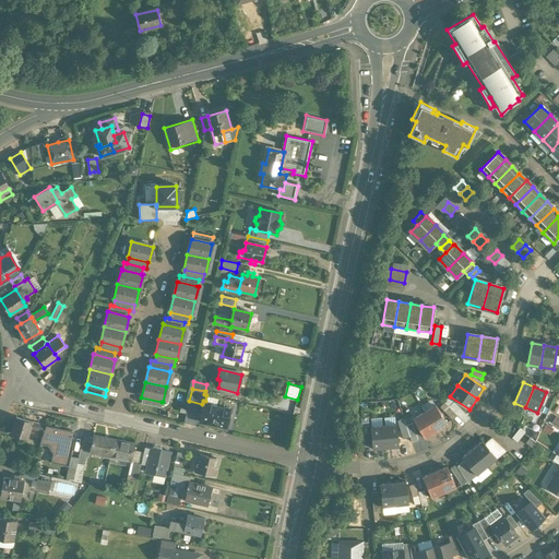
[(162,402),(142,397),(141,404),(161,408),(162,402)]
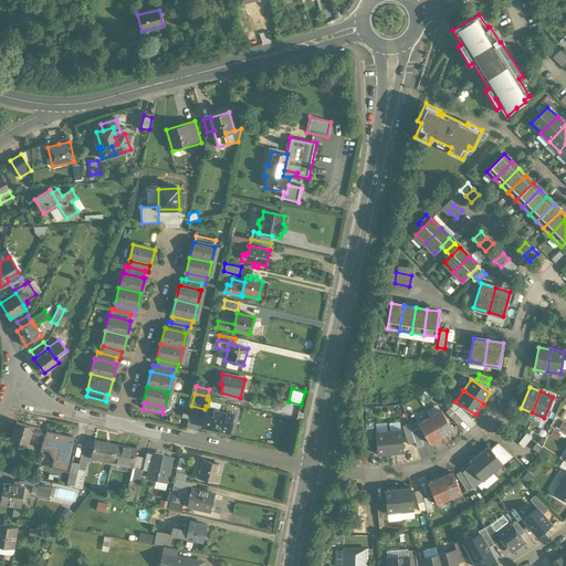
[(462,420),(450,408),(444,412),(458,425),(462,420)]
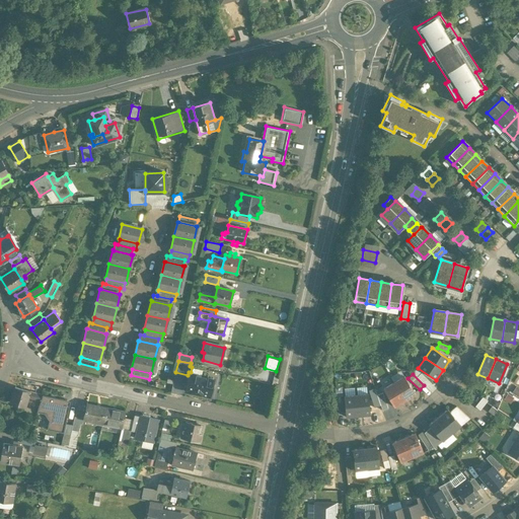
[(213,380),(190,375),(186,391),(210,396),(212,388),(211,388),(213,380)]
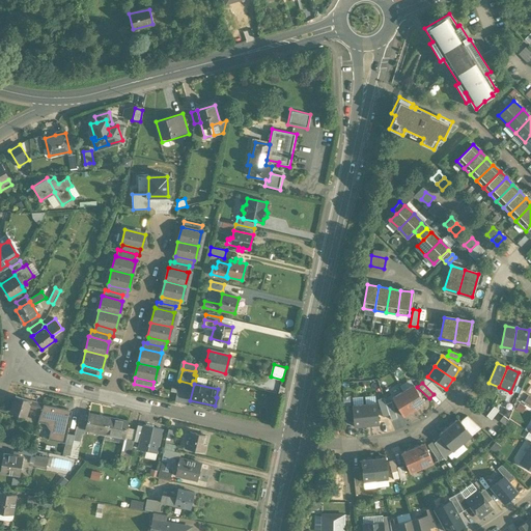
[(424,403),(413,385),(402,391),(414,410),(417,408),(424,403)]
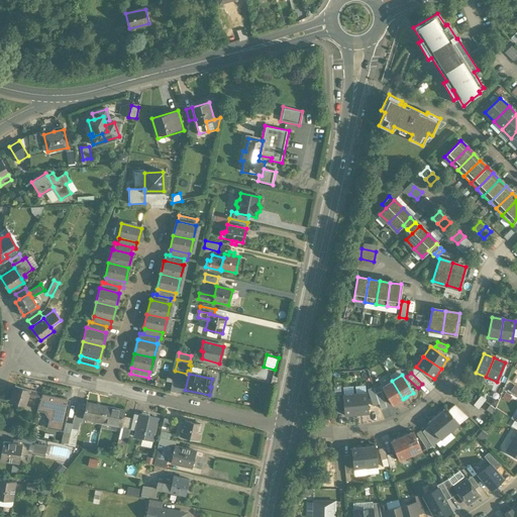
[(392,381),(382,387),(393,406),(403,399),(392,381)]
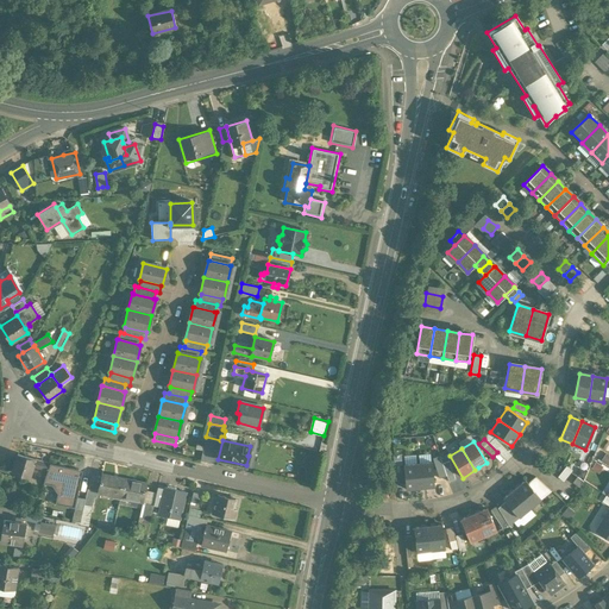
[(18,454),(12,472),(30,477),(33,466),(48,471),(50,464),(18,454)]
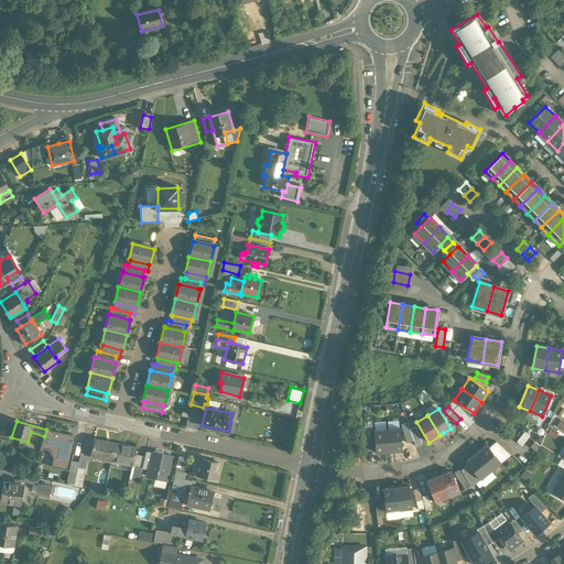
[(407,422),(400,424),(404,436),(411,435),(407,422)]
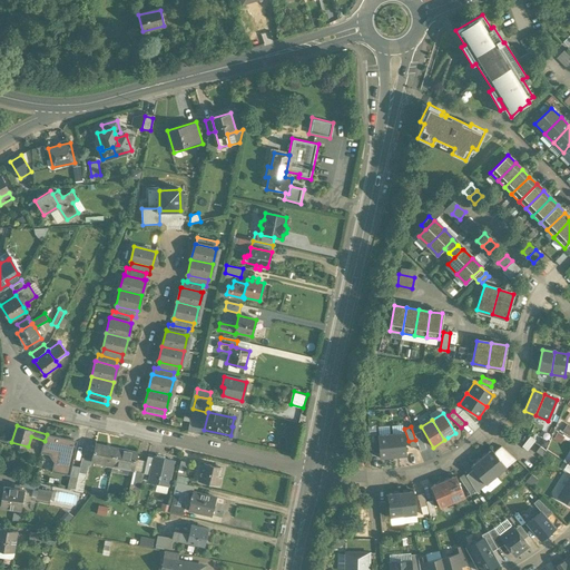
[(404,432),(391,434),(393,458),(406,455),(404,432)]
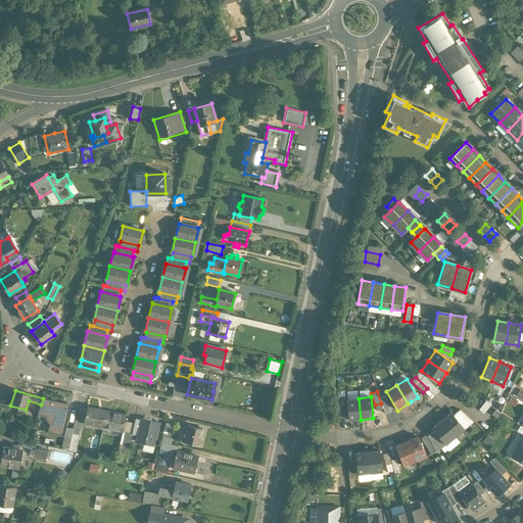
[(385,396),(380,398),(385,414),(390,412),(385,396)]
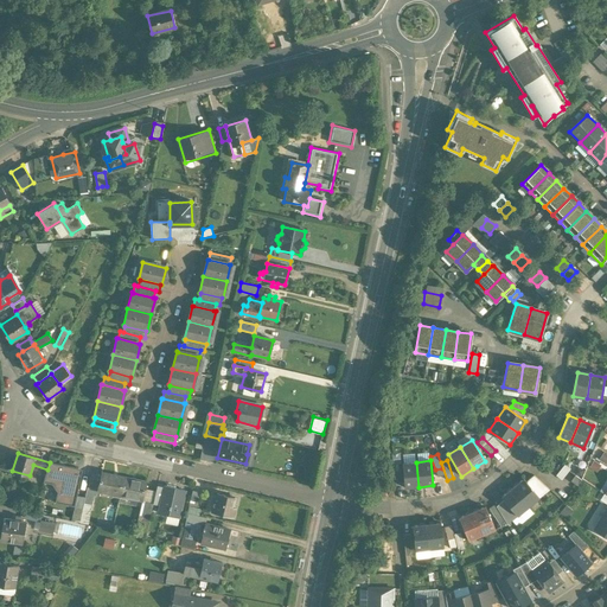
[(77,467),(50,462),(48,470),(44,481),(52,483),(58,492),(55,503),(75,506),(77,496),(78,491),(82,473),(77,467)]
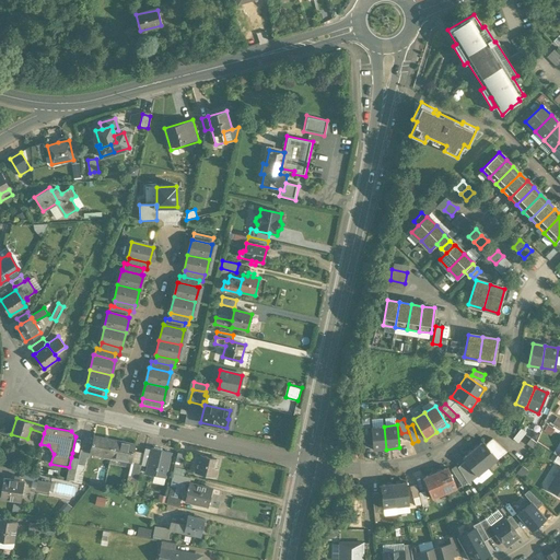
[(384,427),(371,428),(373,451),(386,450),(384,427)]
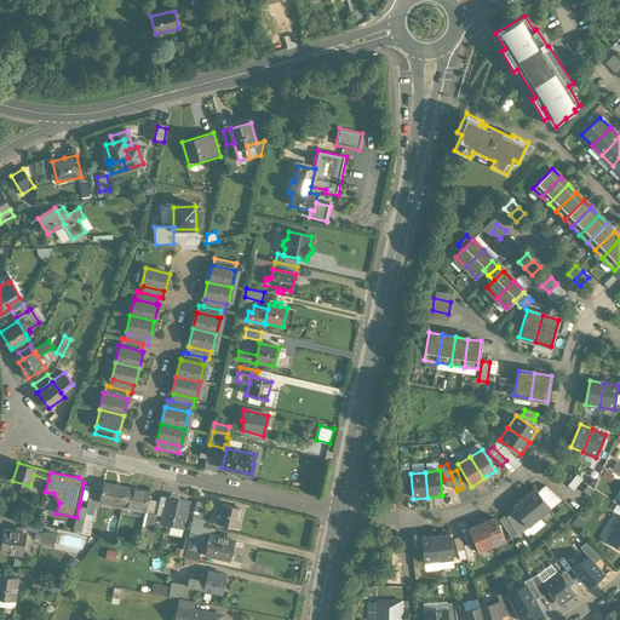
[(577,475),(568,486),(573,491),(583,480),(577,475)]
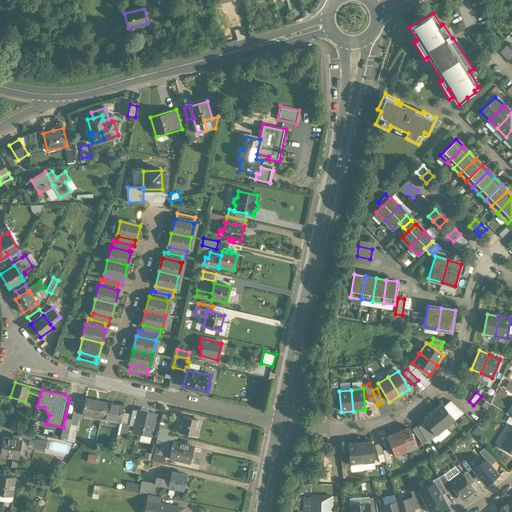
[(104,403),(86,399),(83,414),(101,418),(104,403)]
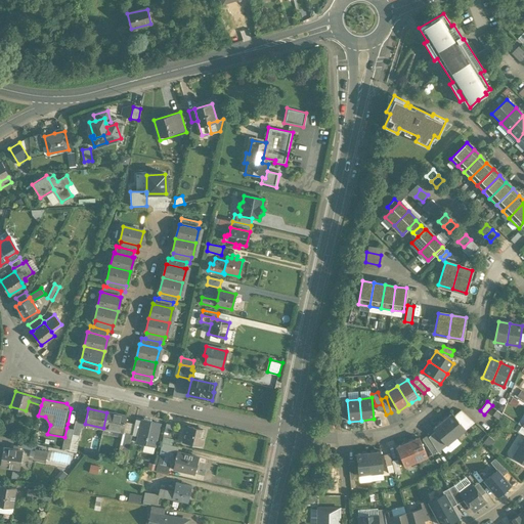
[(474,423),(461,410),(453,416),(466,430),(474,423)]
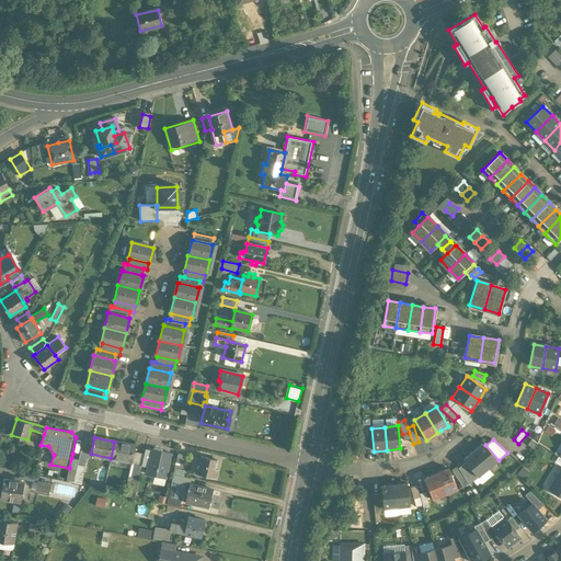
[(537,444),(531,439),(527,445),(533,449),(537,444)]
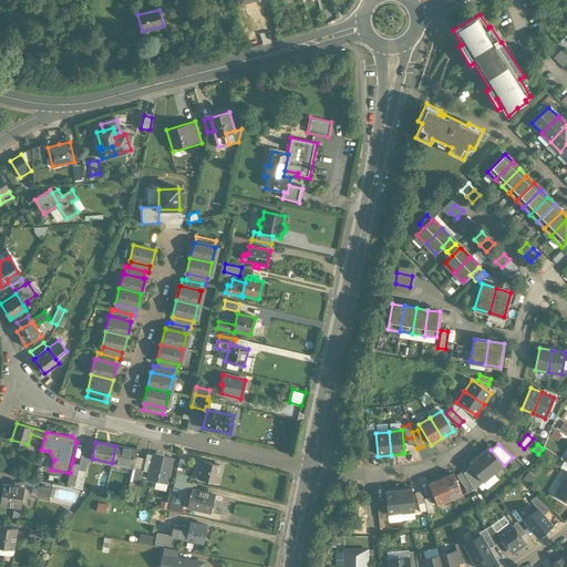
[(137,452),(115,446),(112,463),(133,467),(137,452)]
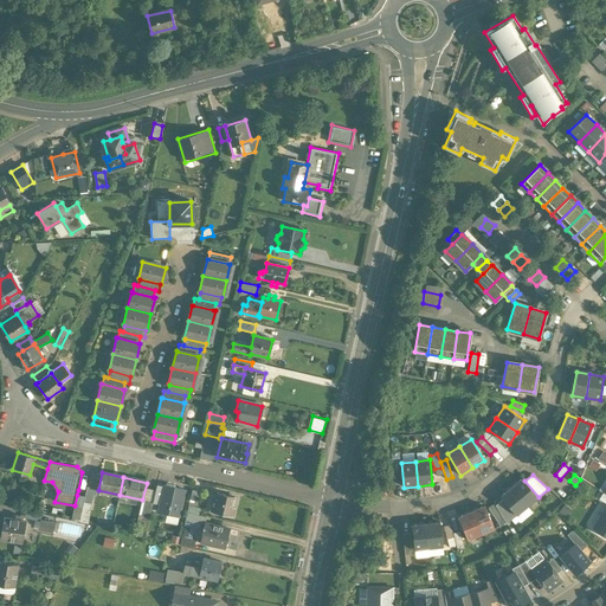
[(522,478),(511,487),(527,507),(539,497),(524,481),(522,478)]
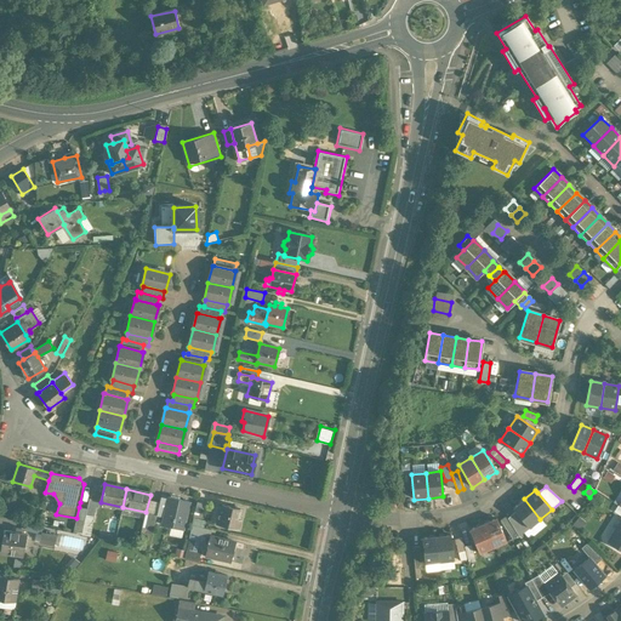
[(151,495),(146,512),(148,513),(157,514),(161,496),(151,495)]
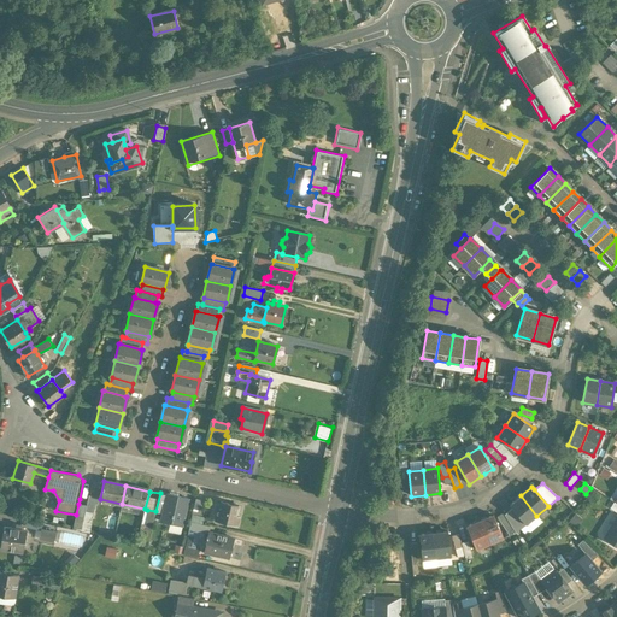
[(168,495),(160,493),(156,511),(153,519),(162,522),(168,495)]
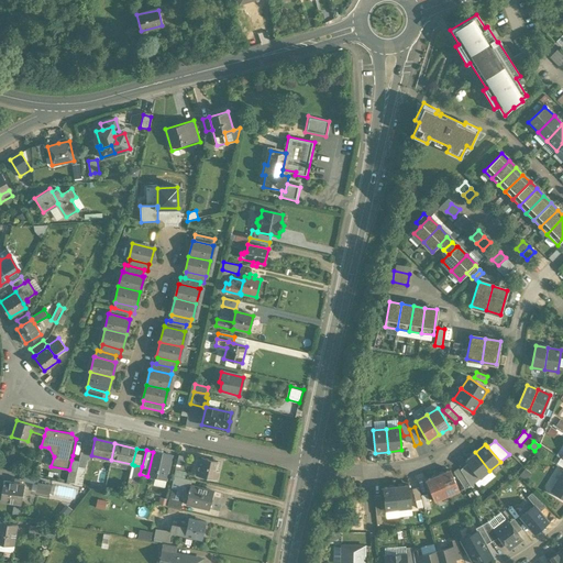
[(172,456),(153,452),(147,476),(166,481),(172,456)]
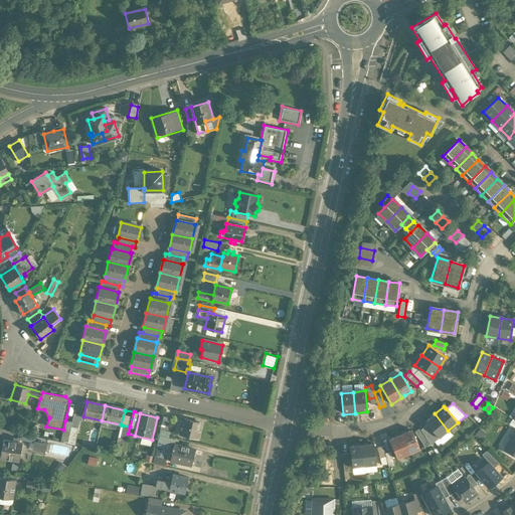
[(435,413),(425,421),(427,424),(439,438),(448,431),(435,413)]
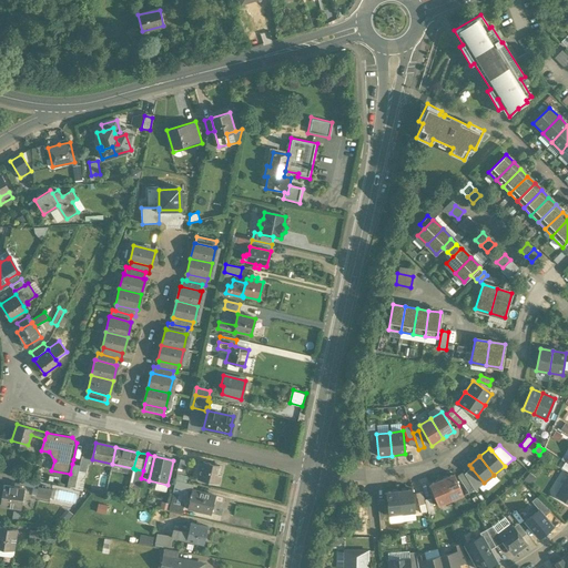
[(89,459),(81,457),(79,465),(78,472),(85,473),(89,459)]
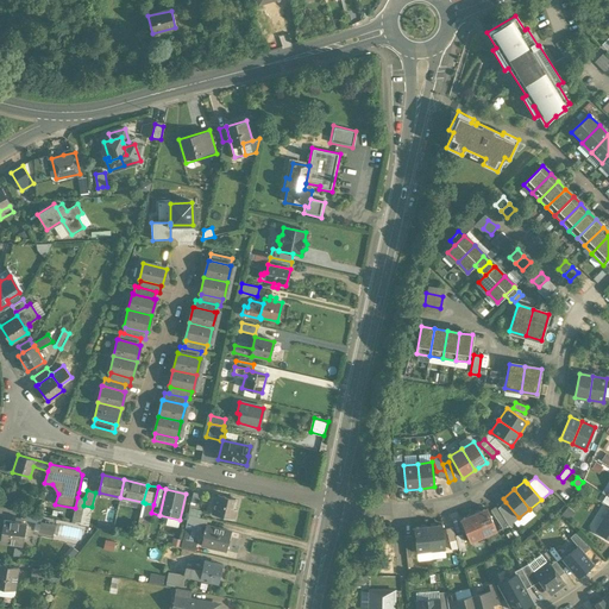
[(193,494),(189,509),(199,512),(202,495),(193,494)]
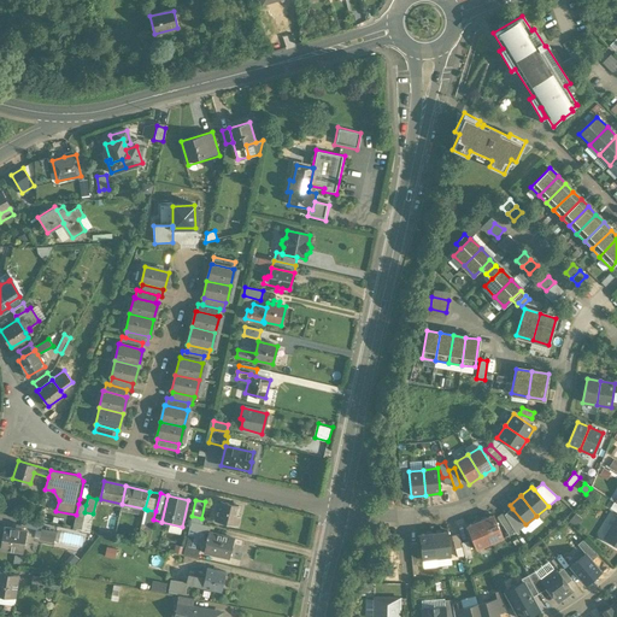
[(242,507),(221,503),(216,521),(238,527),(242,507)]
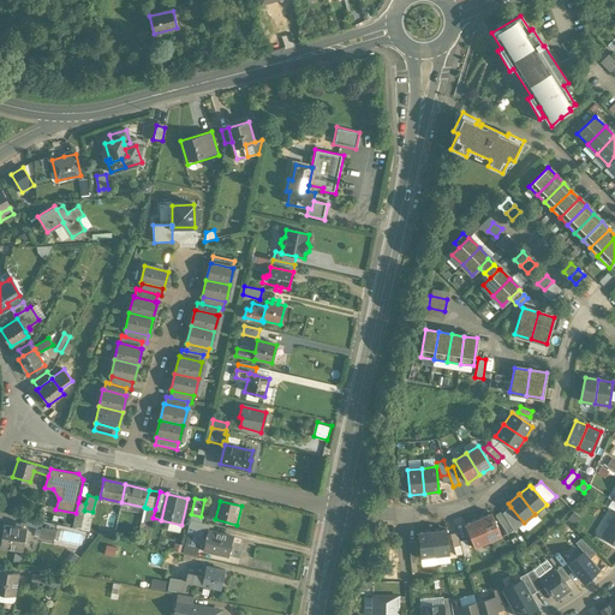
[(81,530),(84,511),(85,503),(78,502),(76,513),(72,527),(81,530)]
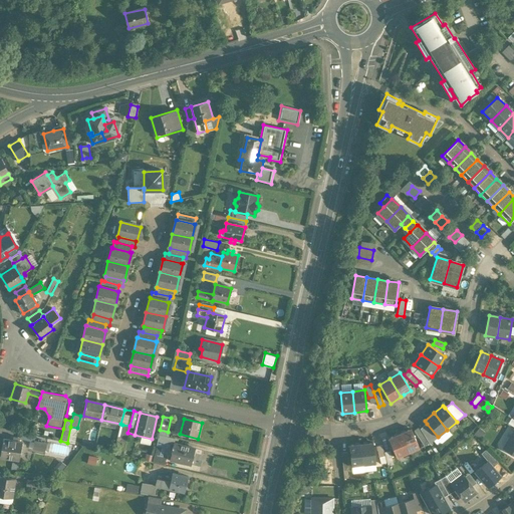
[(438,437),(427,424),(420,429),(430,444),(438,437)]
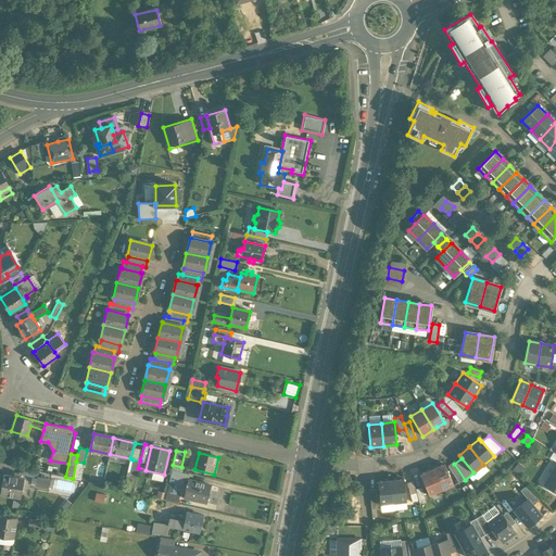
[(138,468),(140,460),(133,459),(129,472),(137,475),(138,468)]
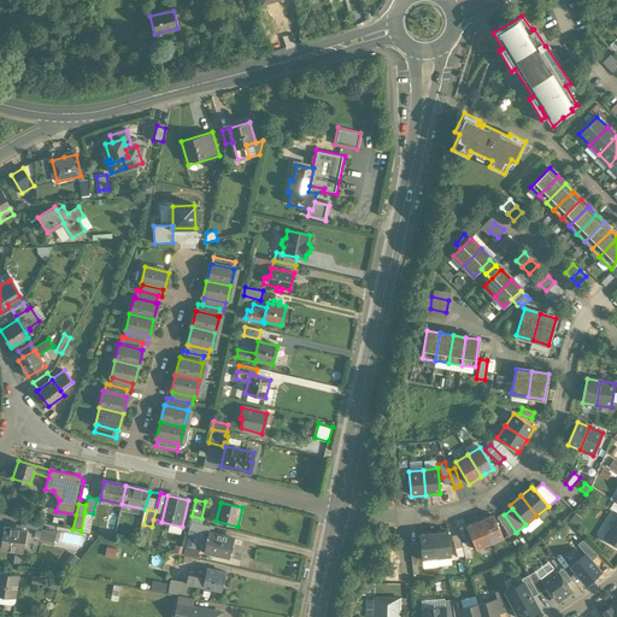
[(493,515),(480,521),(489,544),(503,539),(493,515)]
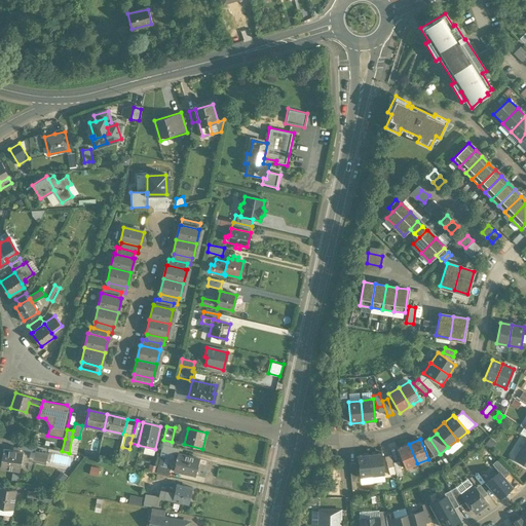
[(436,450),(429,439),(424,442),(430,452),(436,450)]
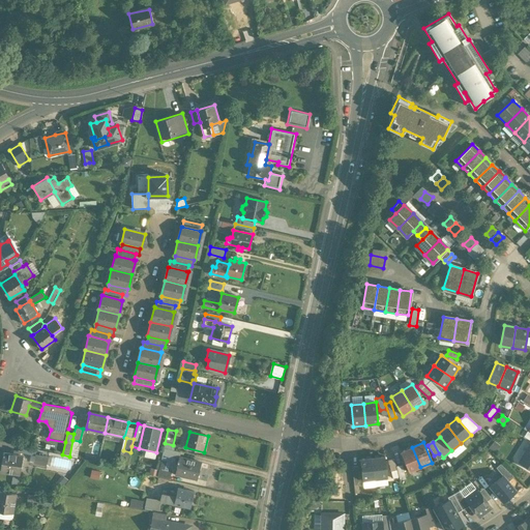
[(36,449),(23,445),(21,451),(35,454),(36,449)]
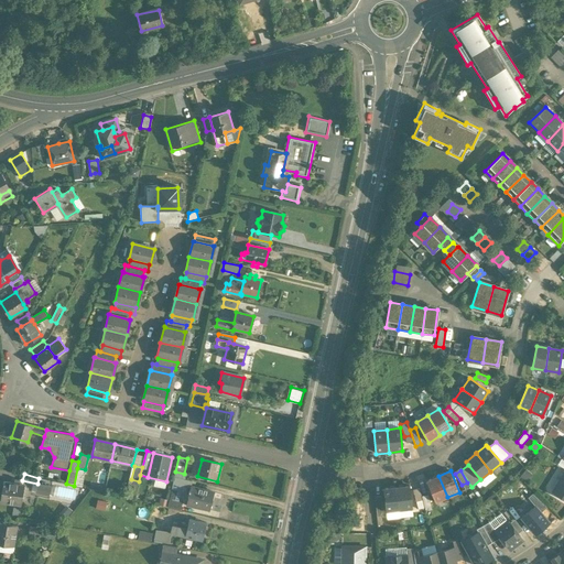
[(563,474),(553,492),(563,499),(563,474)]
